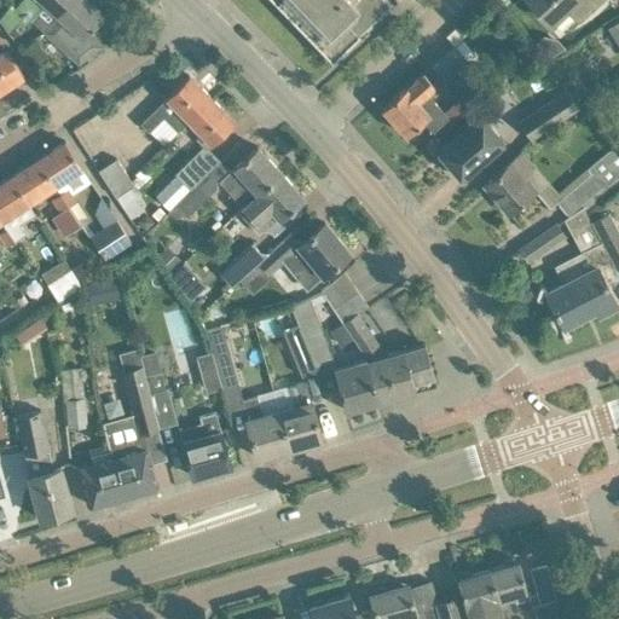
[(10,1),(0,17),(9,33),(17,22),(23,27),(45,4),(57,15),(70,0),(19,0),(15,6),(10,1)]
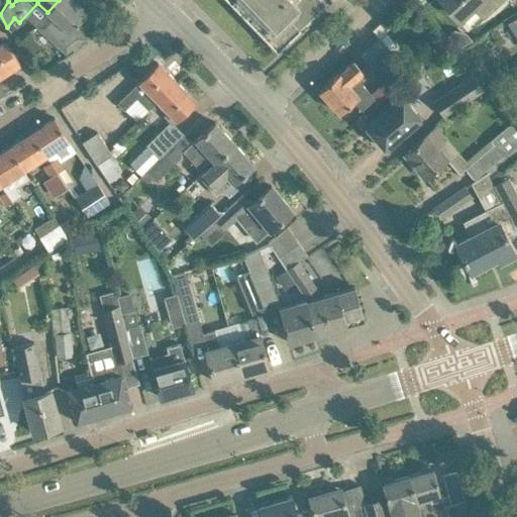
[(73,0),(59,0),(47,12),(48,13),(36,25),(65,52),(85,37),(75,23),(86,11),(73,0)]
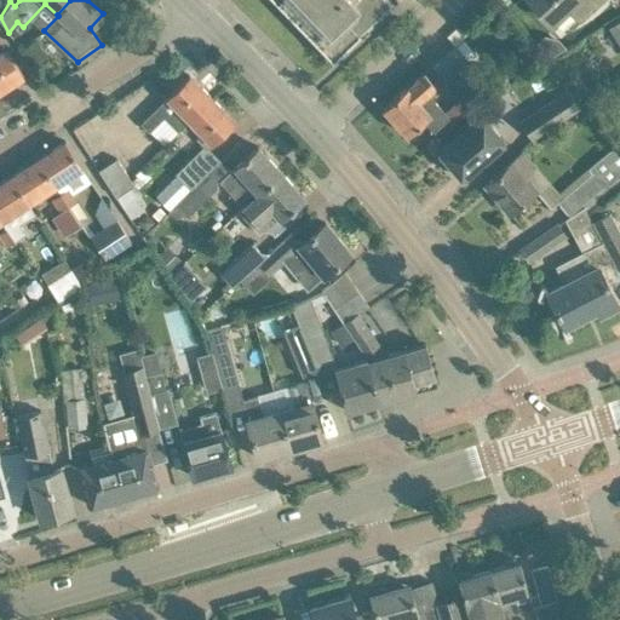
[(275,0),(305,32),(315,23),(323,32),(315,40),(332,58),(360,32),(359,30),(390,0),(389,0),(275,0)]
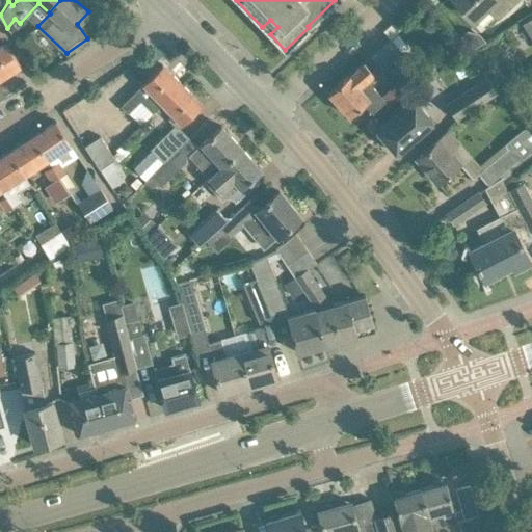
[(455,0),(474,20),(487,7),(498,20),(520,0),(455,0)]
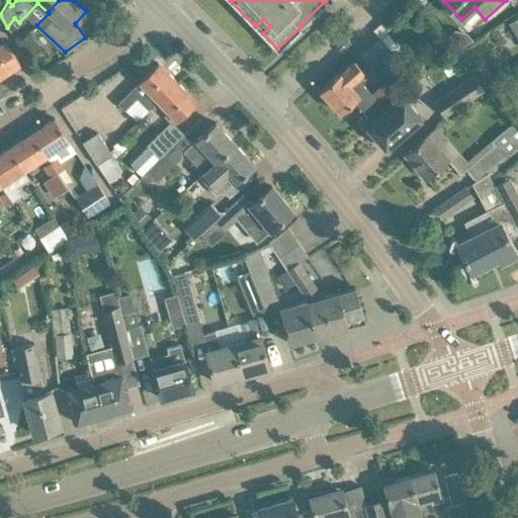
[(30,32),(18,39),(27,54),(38,47),(30,32)]
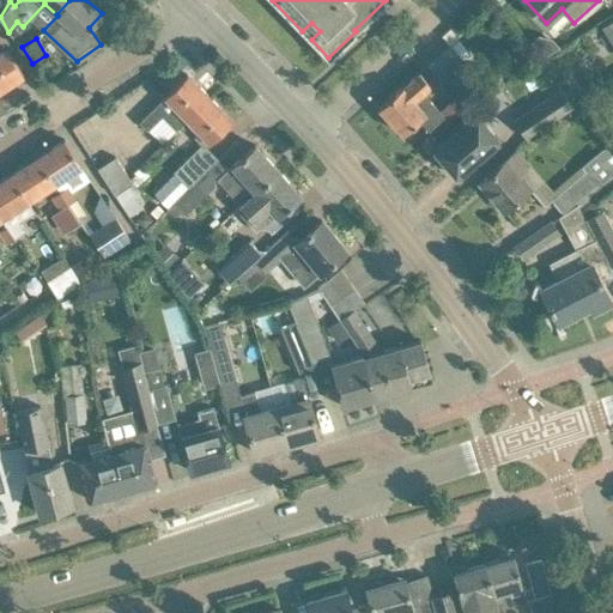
[(443,82),(466,61),(450,43),(428,64),(443,82)]
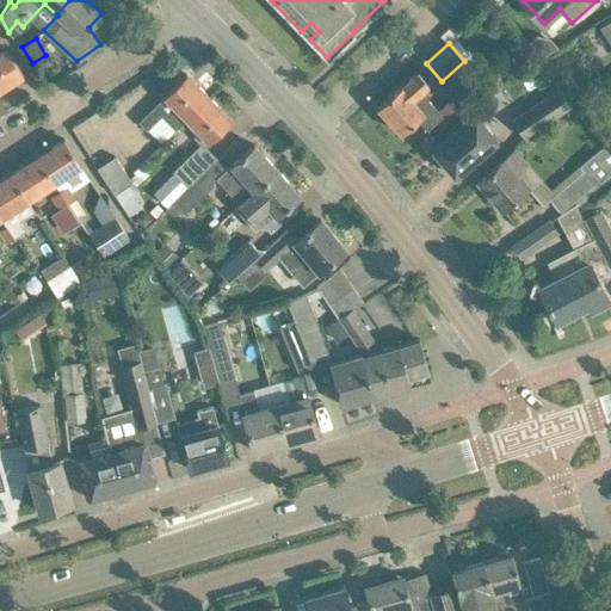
[(0,88),(23,74),(6,48),(0,51),(0,88)]
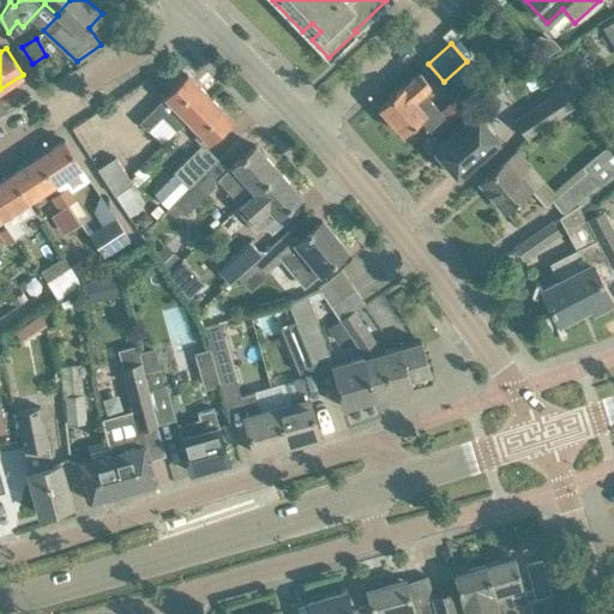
[(379,106),(403,133),(419,119),(433,134),(449,121),(423,92),(432,84),(420,71),(403,86),(402,85),(379,106)]
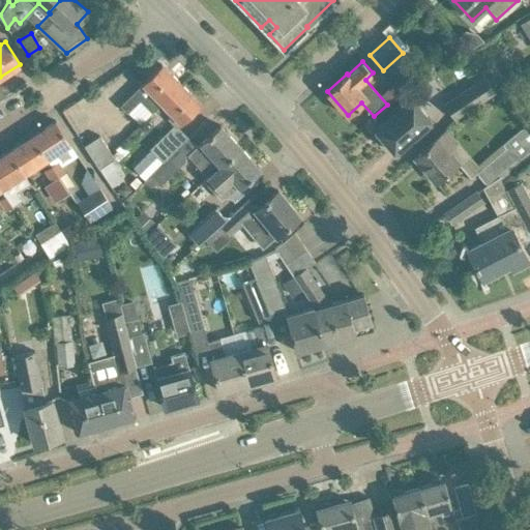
[(162,102),(181,83),(162,63),(142,82),(143,83),(120,105),(127,112),(140,99),(152,111),(162,101),(162,102)]
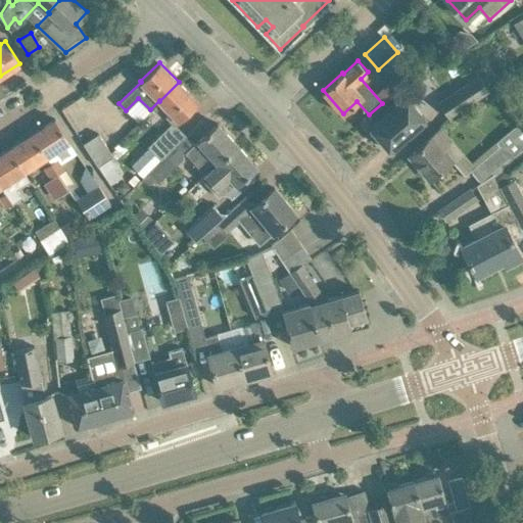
[(479,75),(438,102),(447,116),(488,89),(479,75)]
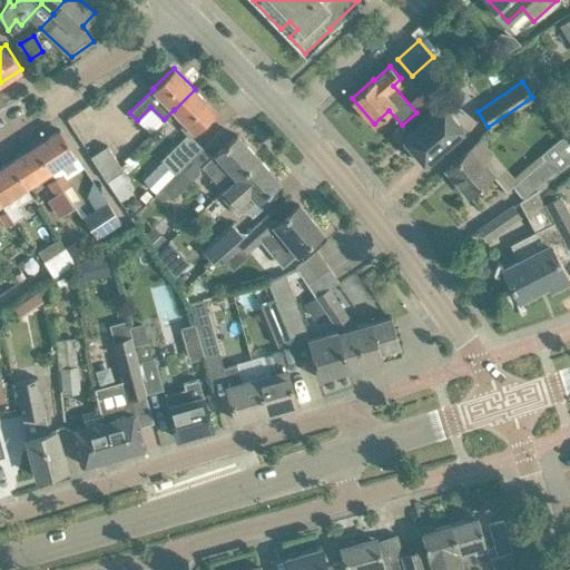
[(192,135),(195,131),(216,111),(195,89),(174,110),(185,121),(179,126),(187,134),(161,158),(175,173),(183,165),(188,160),(202,147),(192,135)]
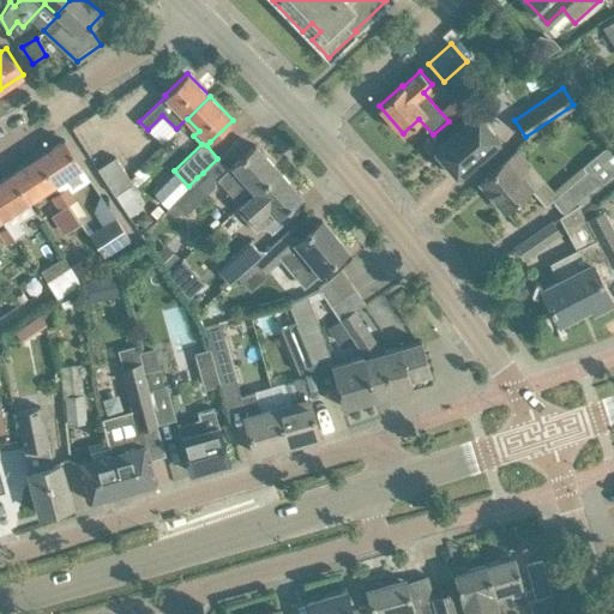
[(475,112),(433,148),(445,161),(441,163),(452,174),(455,172),(458,175),(499,139),(475,112)]
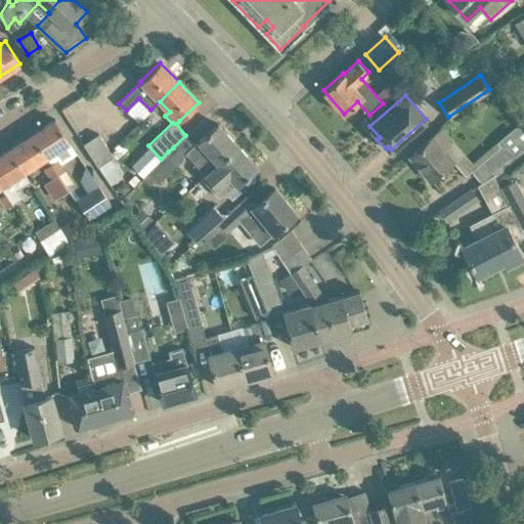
[(32,133),(47,157),(70,141),(54,119),(32,133)]
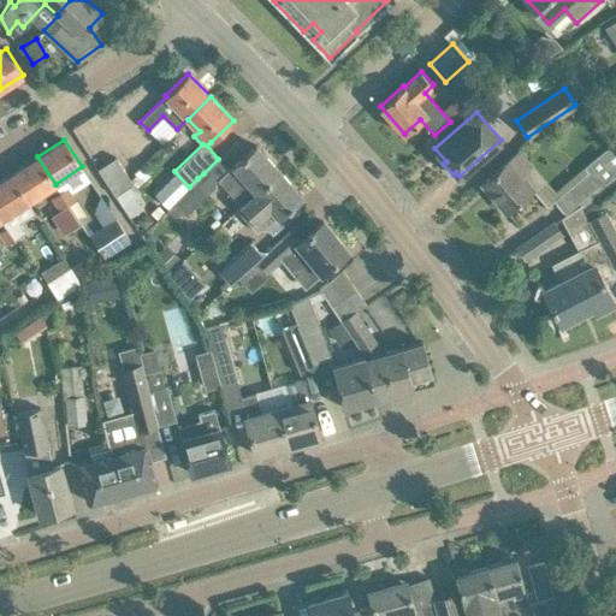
[(558,195),(554,199),(566,213),(578,202),(598,185),(598,187),(615,170),(615,149),(611,146),(610,143),(584,166),(587,170),(558,195)]
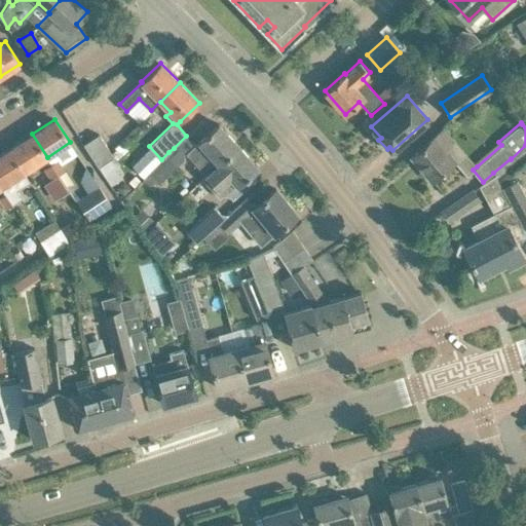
[(202,180),(238,146),(219,123),(209,133),(194,145),(186,153),(187,154),(205,175),(201,179),(202,180)]
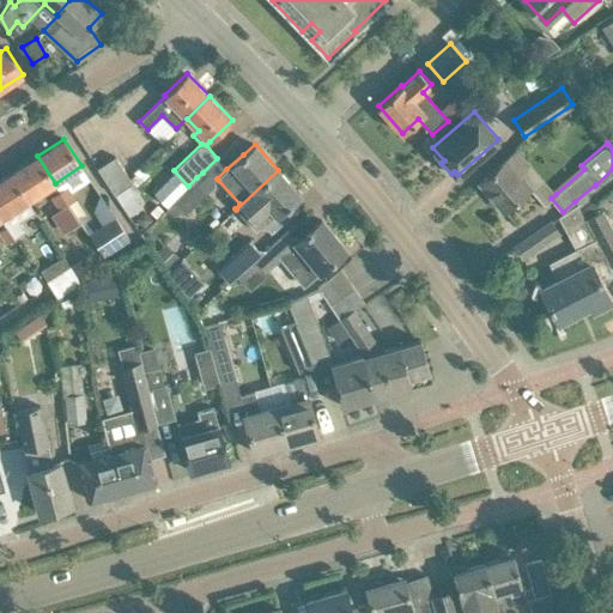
[(516,150),(479,181),(504,210),(528,188),(516,174),(528,163),(516,150)]
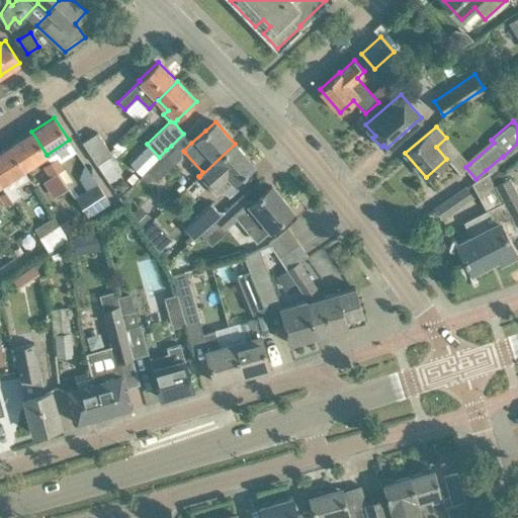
[(47,155),(31,132),(9,147),(23,169),(47,155)]
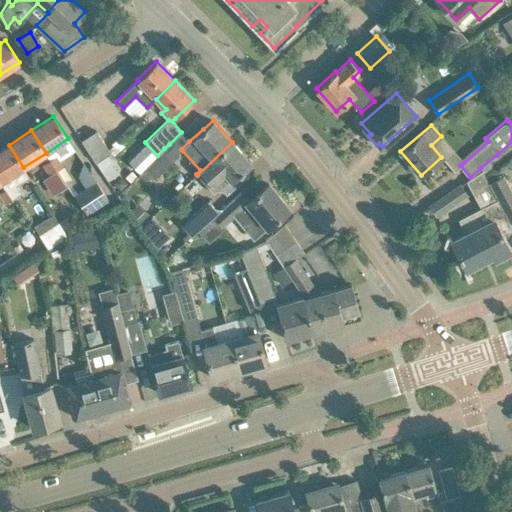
[(96,130),(81,140),(96,162),(111,152),(96,130)]
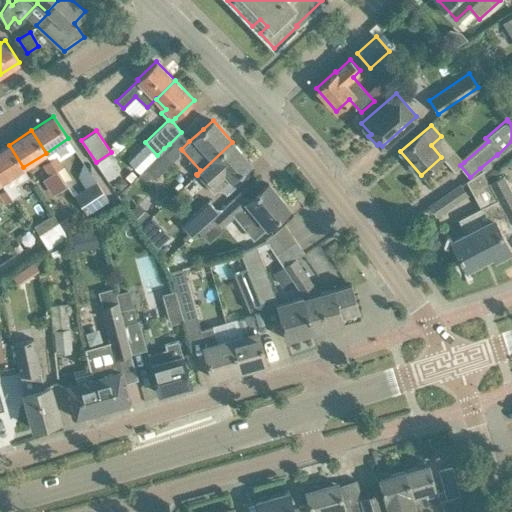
[(109,149),(114,155),(125,145),(119,137),(112,143),(114,145),(109,149)]
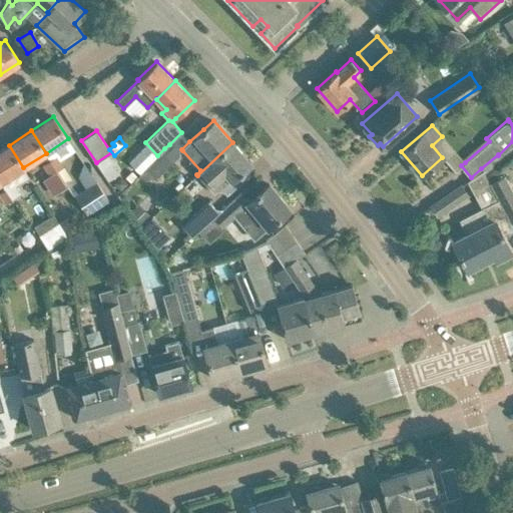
[(251,163),(232,142),(197,175),(213,192),(214,192),(215,192),(215,191),(216,191),(217,191),(218,191),(219,191),(220,191),(221,191),(222,191),(223,191),(223,192),(224,192),(225,192),(225,193),(226,193),(226,194),(236,185),(232,180),(251,163)]
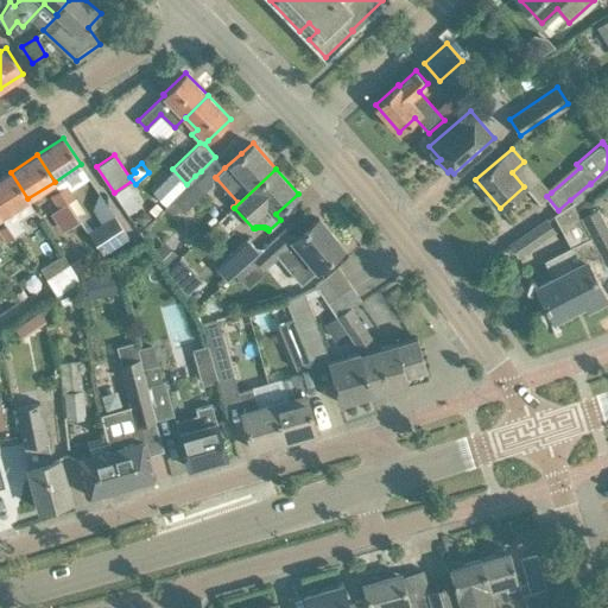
[(183,211),(213,183),(210,182),(201,171),(195,176),(187,184),(171,200),(172,201),(181,209),(183,211)]
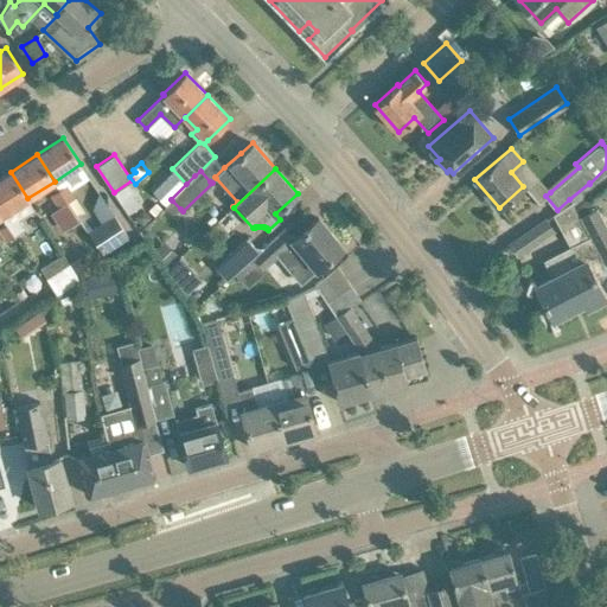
[(27,198),(11,172),(0,178),(0,212),(1,215),(1,216),(6,223),(13,235),(25,227),(19,217),(33,208),(27,199),(27,198)]
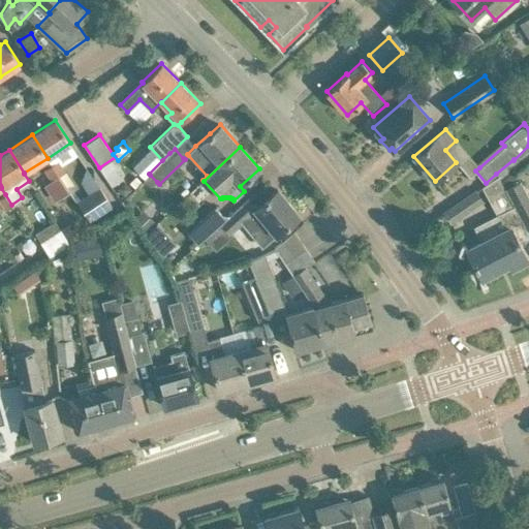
[(58,159),(51,164),(58,175),(65,170),(58,159)]
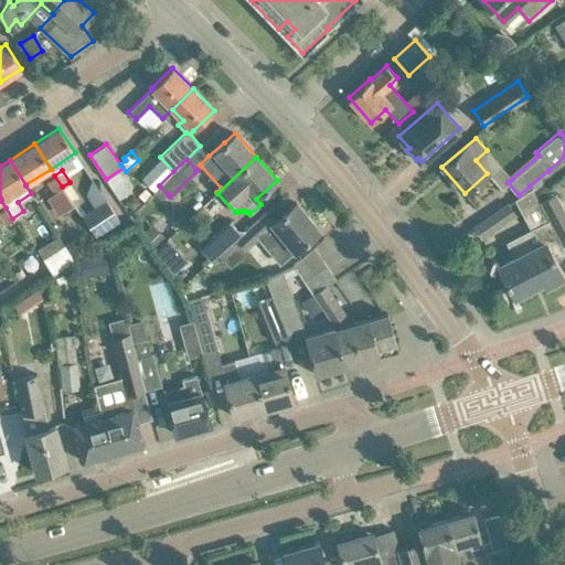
[(54,176),(46,181),(54,192),(62,187),(54,176)]
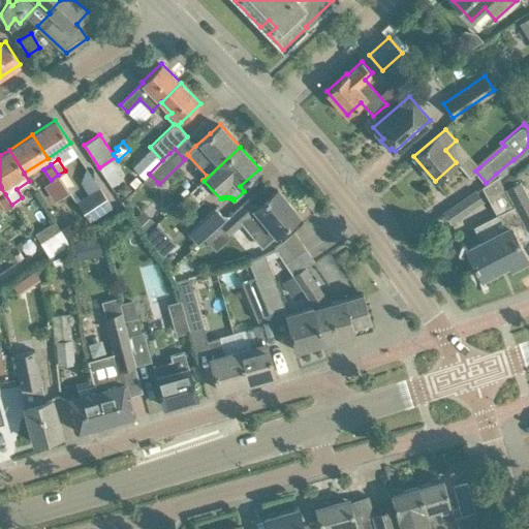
[(515,169),(500,181),(521,218),(524,224),(528,221),(528,196),(520,180),(515,169)]
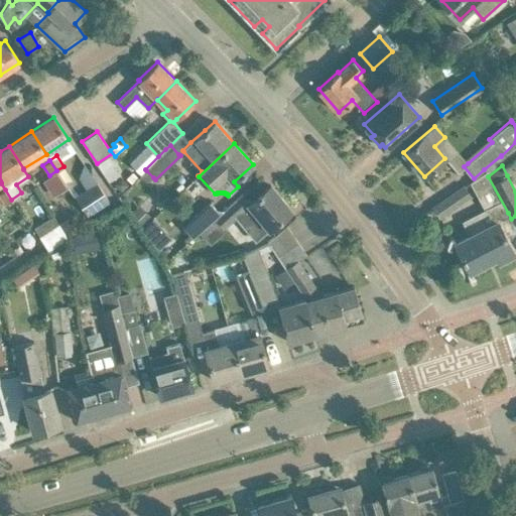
[(63,166),(56,170),(66,184),(73,179),(63,166)]
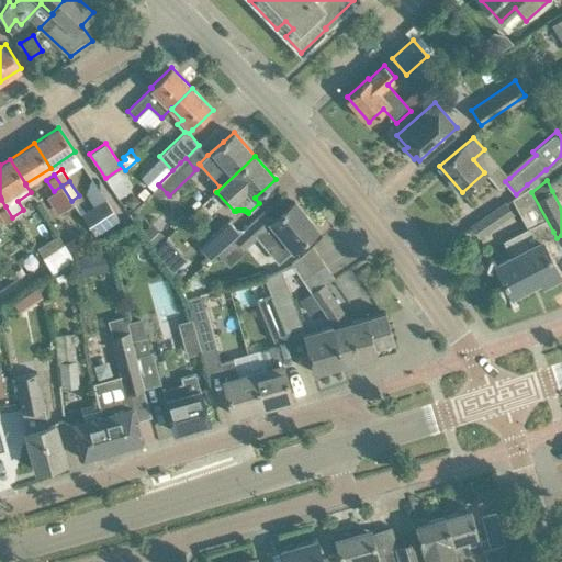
[(512,256),(496,265),(512,294),(535,282),(541,279),(543,283),(560,276),(551,258),(561,251),(561,248),(557,238),(553,232),(531,192),(529,187),(513,199),(528,228),(524,231),(512,237),(504,240),(512,256)]
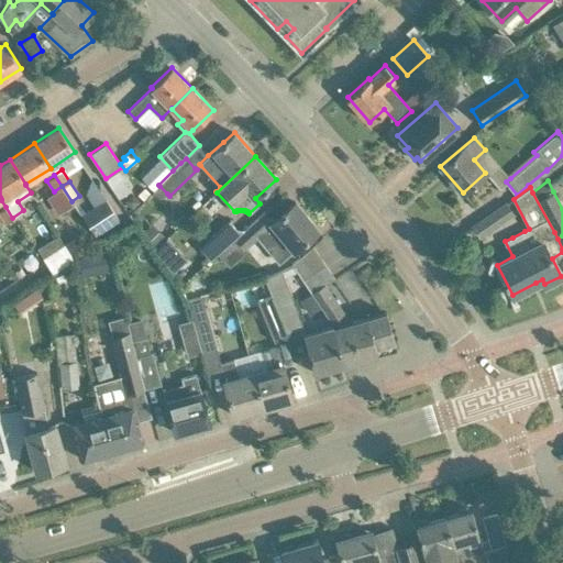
[(94,206),(81,214),(95,235),(96,235),(120,219),(106,198),(94,206)]
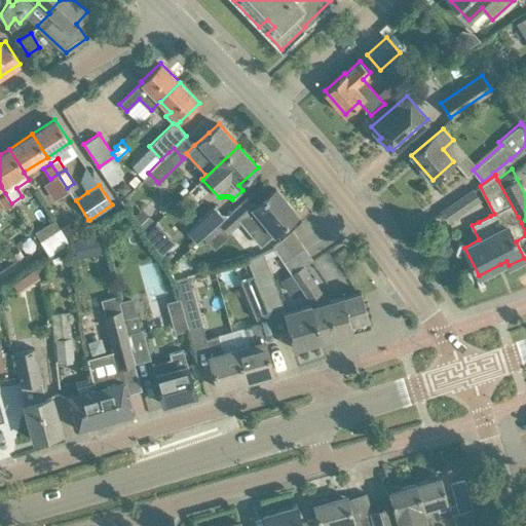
[(297,214),(275,188),(255,205),(247,197),(228,214),(221,222),(228,230),(240,220),(260,243),(297,214)]
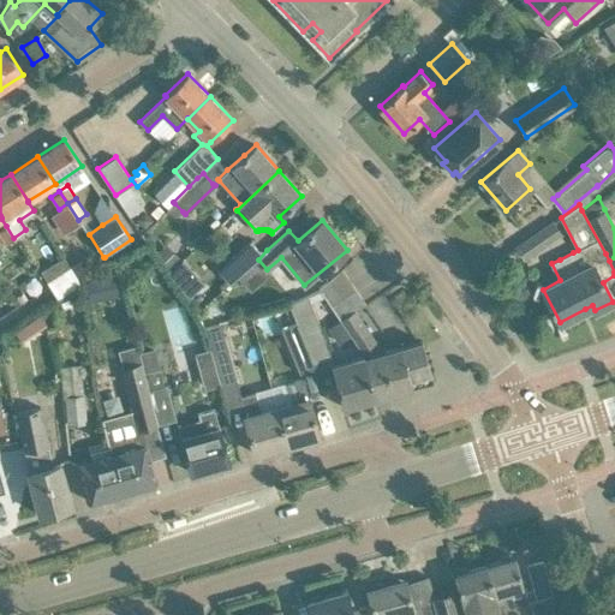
[(13,238),(6,226),(0,228),(0,236),(5,244),(13,238)]
